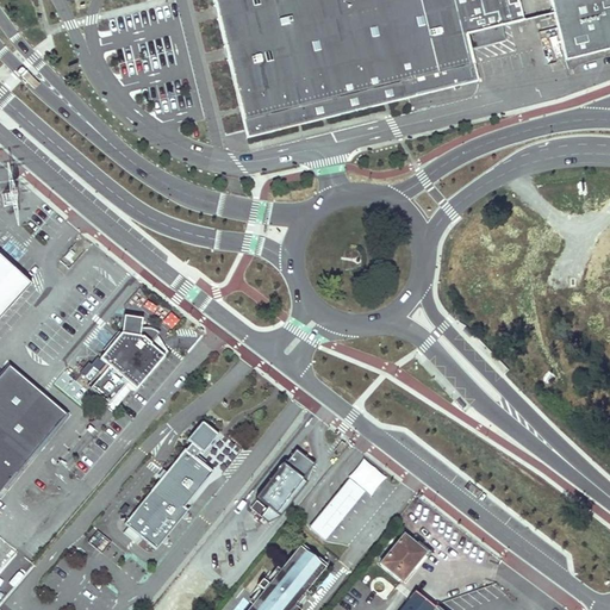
[(609,0),(212,0),(247,136),(474,80),(465,35),(480,31),(493,27),(554,13),(566,60),(609,49),(609,0)]
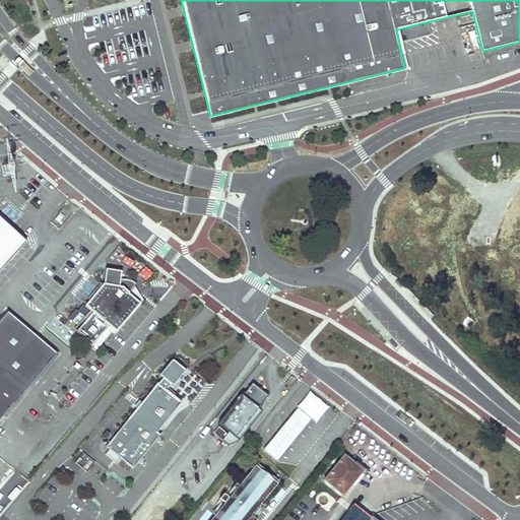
[(0,261),(19,240),(0,222),(0,261)]
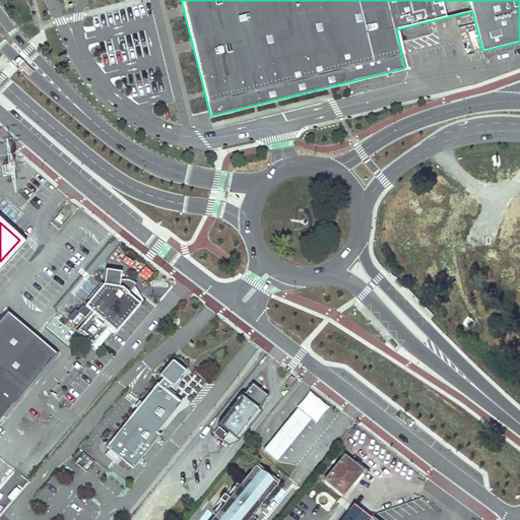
[(110,257),(118,263),(125,254),(117,248),(110,257)]
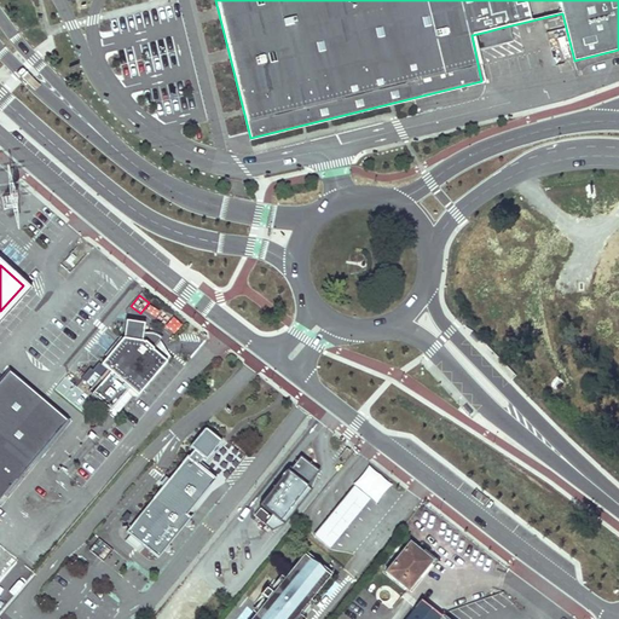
[(122,336),(102,363),(109,369),(106,371),(110,374),(105,381),(102,377),(97,374),(88,385),(93,389),(91,393),(114,411),(160,356),(152,350),(160,340),(163,336),(160,331),(155,327),(149,328),(143,328),(144,318),(126,317),(122,336)]
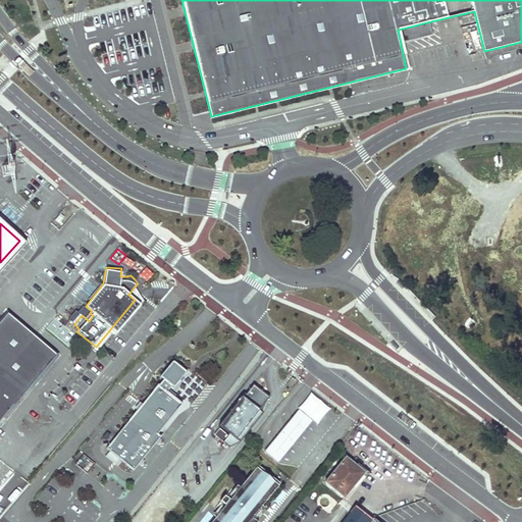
[(75,297),(83,303),(94,292),(86,285),(75,297)]
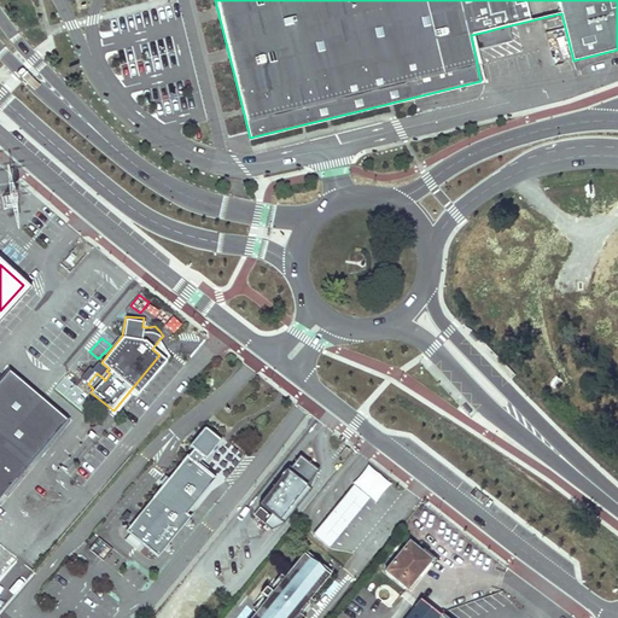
[(159,355),(114,410),(120,415),(134,397),(139,397),(172,356),(159,339),(152,349),(159,355)]
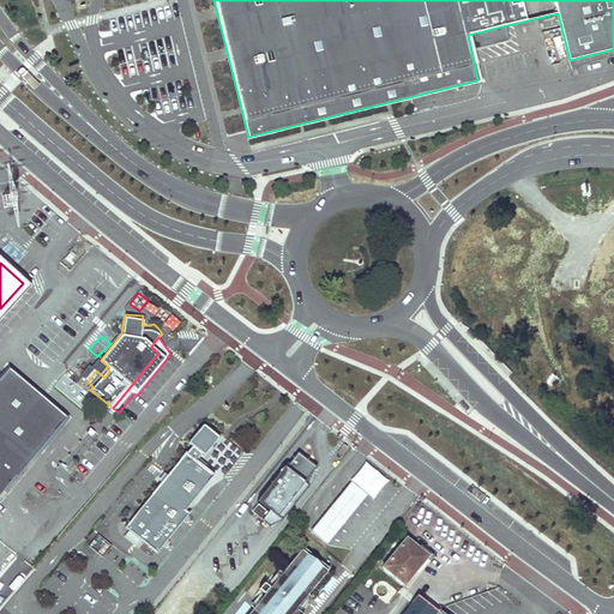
[(0,498),(67,420),(11,372),(0,383),(0,498)]
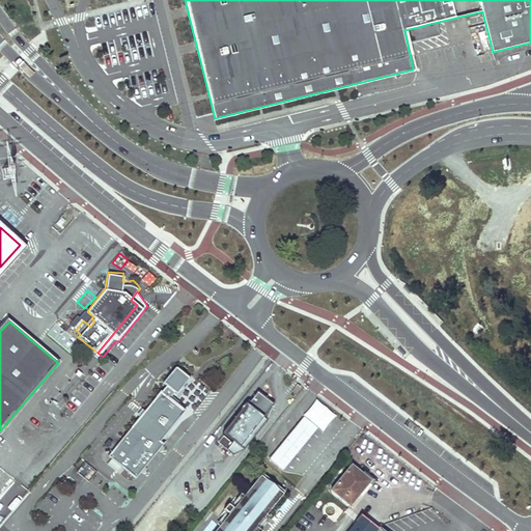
[(161,442),(186,411),(161,391),(131,427),(132,427),(109,456),(112,458),(108,464),(118,472),(122,467),(129,472),(136,479),(164,445),(161,442)]
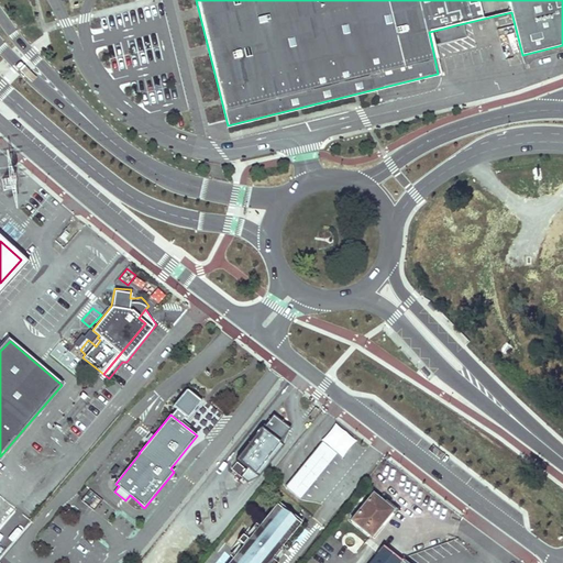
[(286,426),(274,416),(266,427),(264,426),(260,431),(262,432),(257,437),(256,435),(236,462),(254,475),(265,462),(269,465),(285,446),(275,439),(276,435),(278,437),(286,426)]
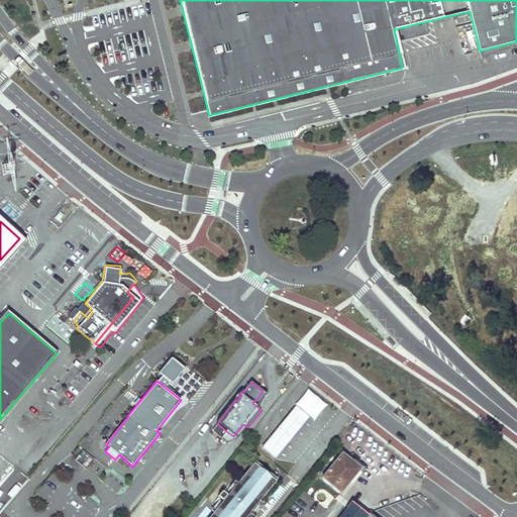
[(225,432),(217,426),(213,431),(221,438),(225,432)]
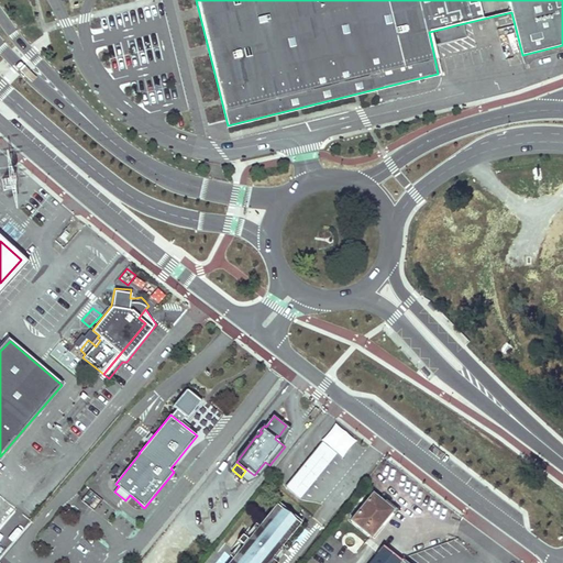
[(90,490),(83,499),(95,508),(101,499),(90,490)]
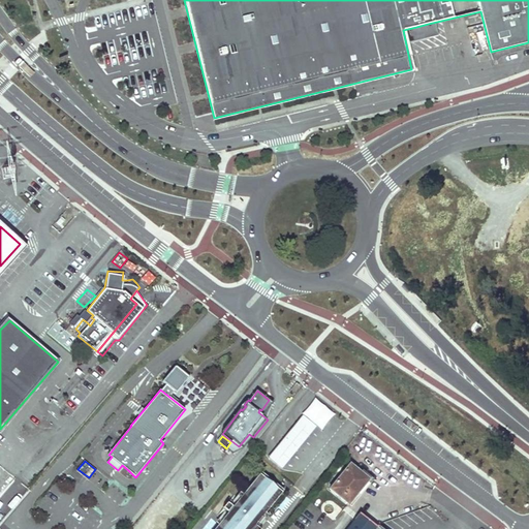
[(361,472),(350,465),(330,490),(348,505),(367,483),(359,475),(361,472)]
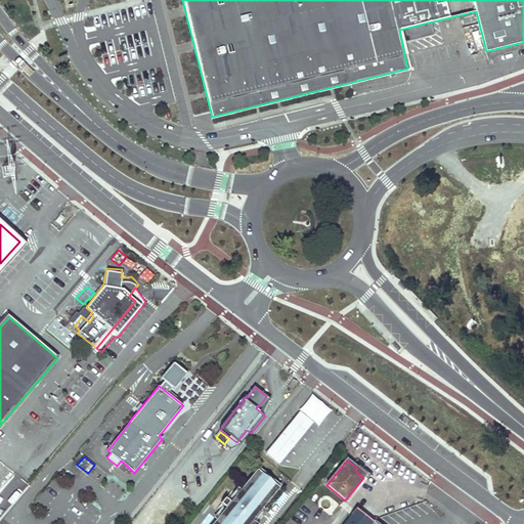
[(246,523),(276,487),(258,472),(216,523),(246,523)]
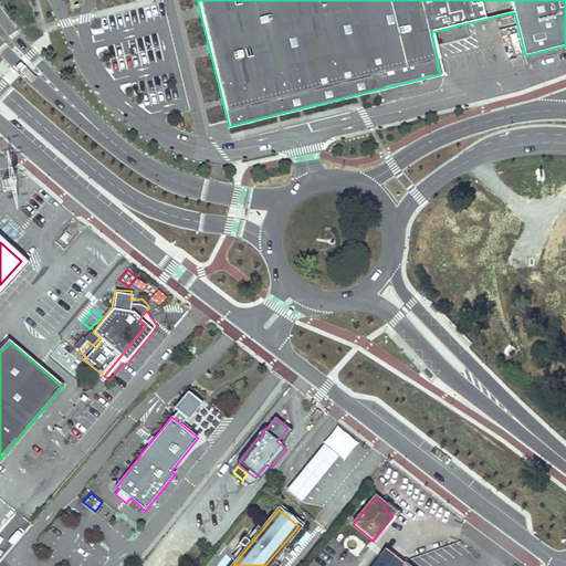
[(406,565),(386,549),(371,565),(406,565)]
